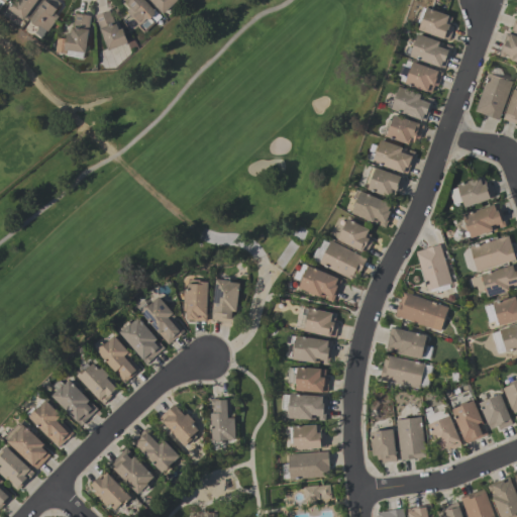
[(37,0),(23,20),(5,7),(9,0),(16,0),(18,1),(18,0),(37,0)]
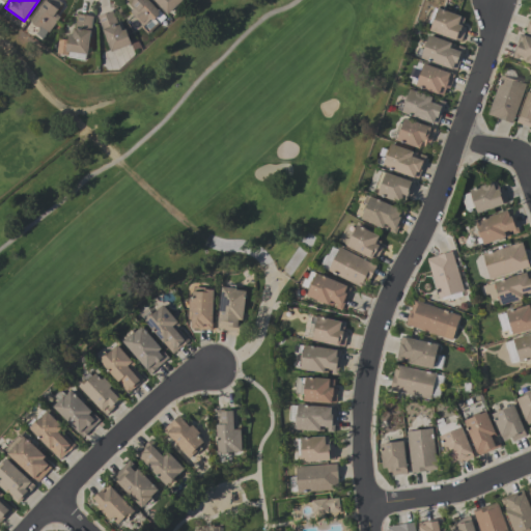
[(58,0),(63,3),(56,14),(60,17),(49,32),(48,32),(43,38),(36,33),(38,30),(38,27),(32,23),(32,19),(45,0),(58,0)]
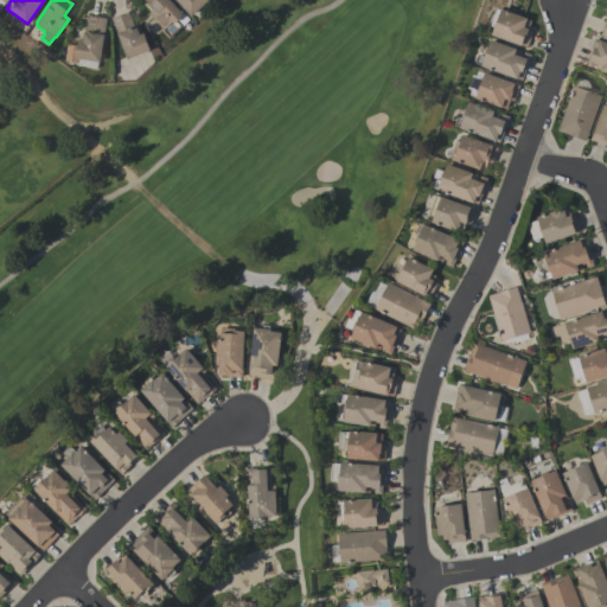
[(145,0),(170,0),(181,12),(190,19),(168,39),(160,30),(161,29),(148,13),(153,8),(145,0)]
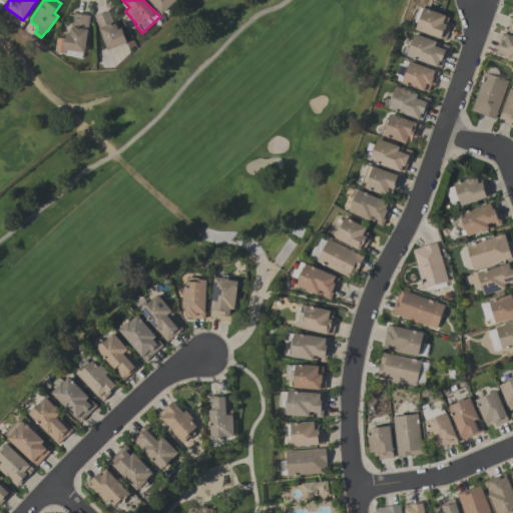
[(148,0),(174,0),(161,13),(148,0)]
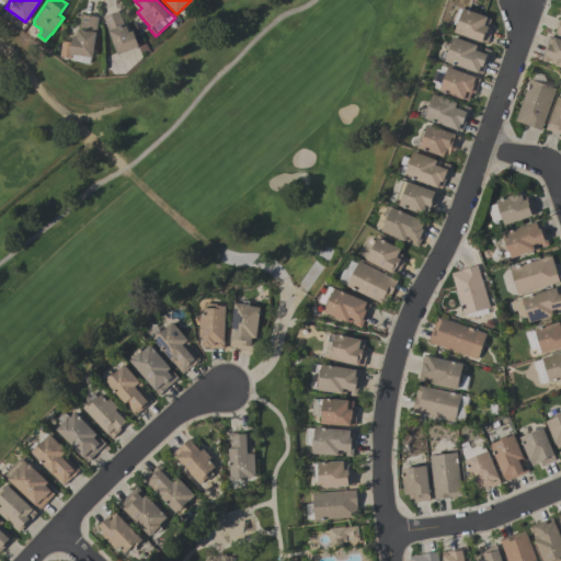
[(454,33),(462,8),(488,16),(487,18),(491,19),(489,27),(492,29),(488,44),(482,42),(482,43),(454,33)]
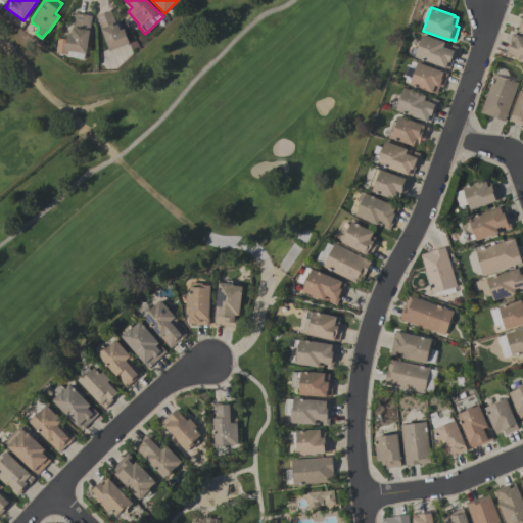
[(130,43),(109,50),(96,14),(110,9),(115,22),(117,21),(121,30),(124,29),(130,43)]
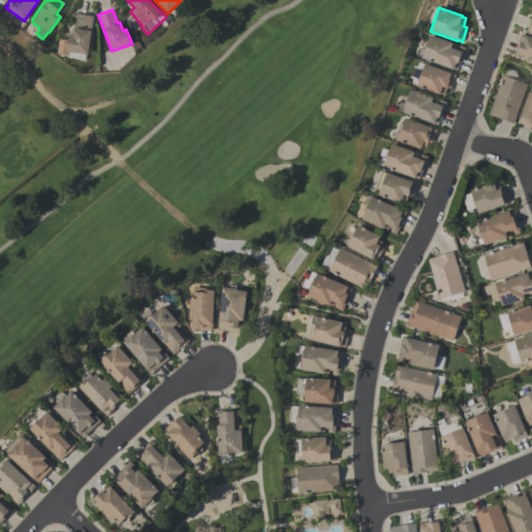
[(86,58),(76,57),(76,56),(69,55),(69,52),(68,55),(57,53),(59,38),(68,40),(69,34),(73,35),(74,27),(75,27),(77,14),(82,15),(83,14),(87,15),(87,16),(94,16),(88,54),(86,54),(86,58)]
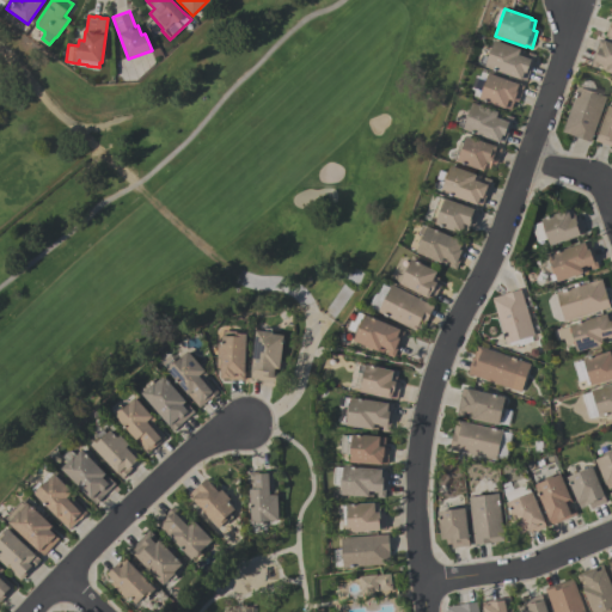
[(611,73),(601,69),(603,66),(599,65),(598,68),(589,66),(600,38),(611,42),(611,73)]
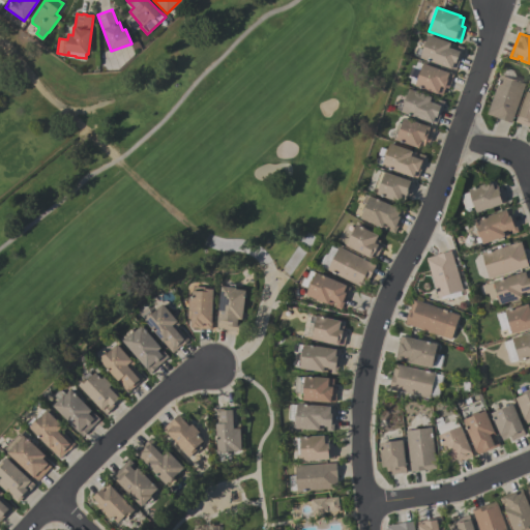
[(464,47),(457,69),(452,68),(452,69),(420,58),(423,49),(421,48),(424,40),(427,41),(429,34),(450,42),(450,43),(453,45),(452,48),(457,49),(458,45),(464,47)]
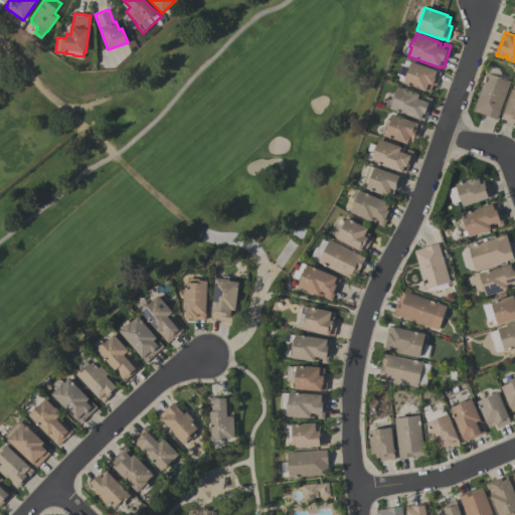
[(403,83),(411,61),(441,72),(436,86),(433,84),(430,93),(403,83)]
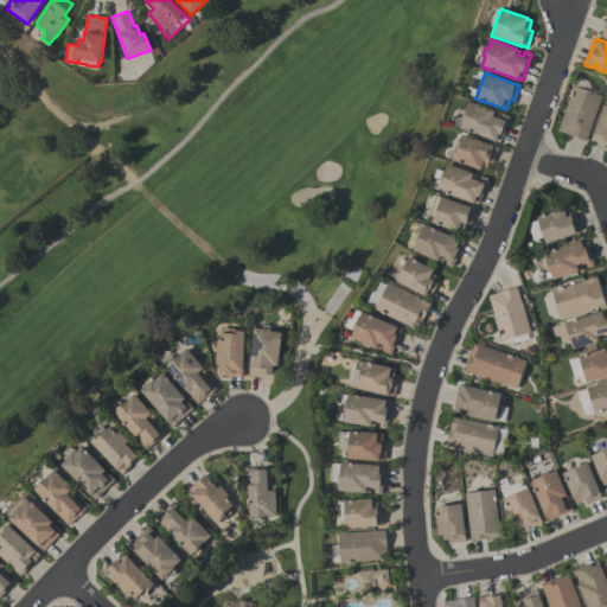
[(574,85),(601,95),(586,141),(569,135),(569,134),(557,131),(574,85)]
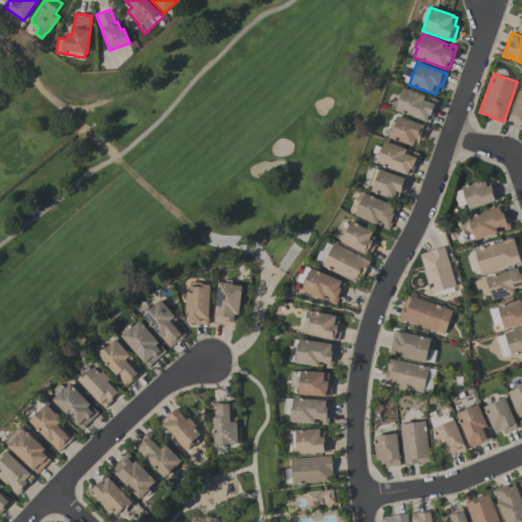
[(396,110),(399,102),(397,101),(399,94),(401,95),(404,88),(428,96),(427,100),(431,101),(432,98),(438,100),(430,122),(396,110)]
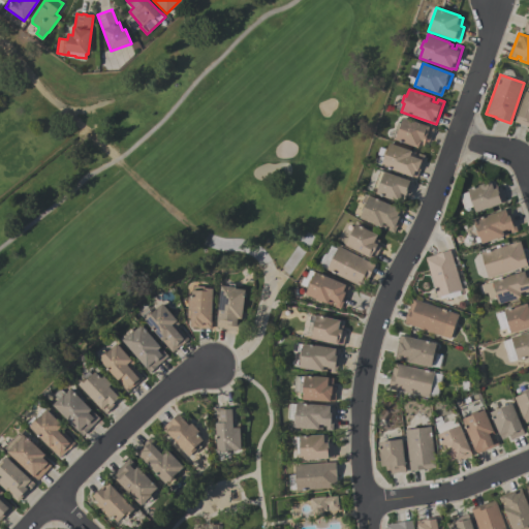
[(526,91),(528,91),(528,127),(516,122),(526,91)]
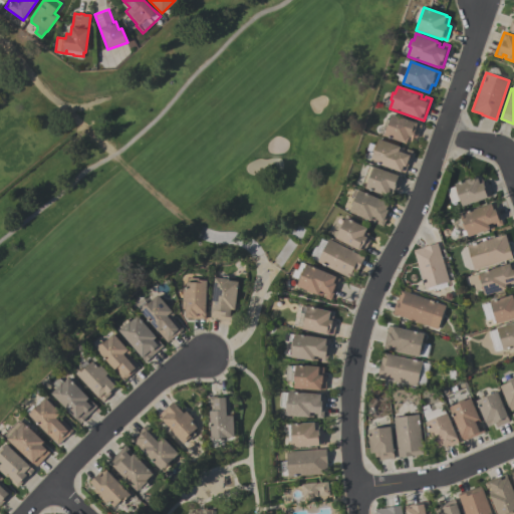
[(422,124),(417,139),(414,138),(412,142),(408,141),(407,144),(384,136),(392,113),(422,124)]
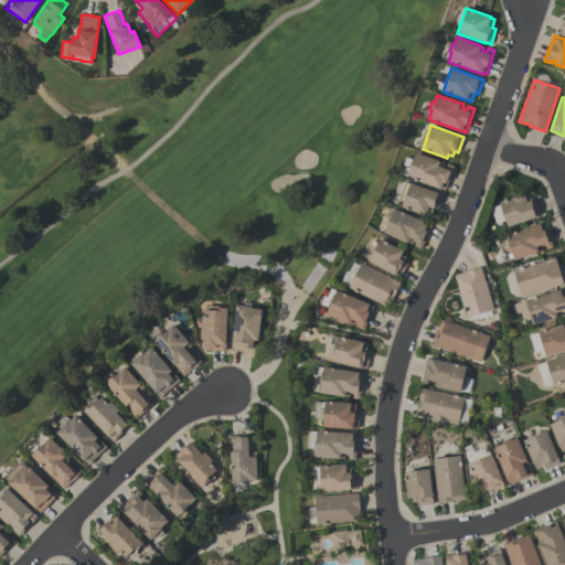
[(407,177),(411,168),(408,167),(412,159),(414,160),(416,152),(444,162),(443,166),(446,167),(447,163),(454,166),(445,191),(407,177)]
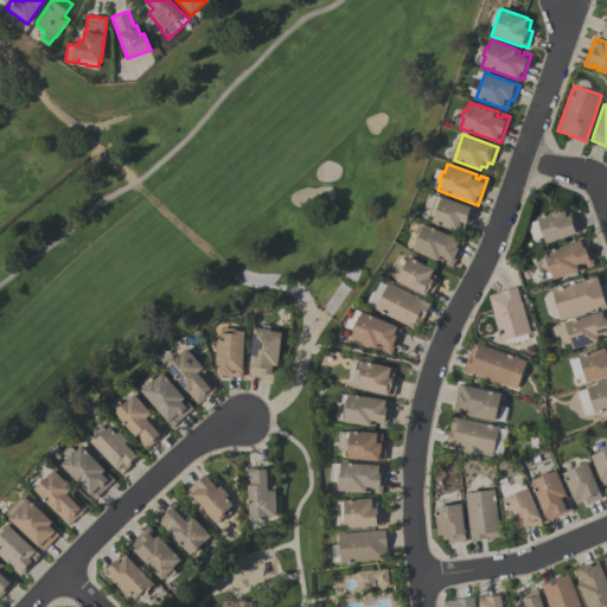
[(475,210),(471,225),(466,224),(462,234),(432,223),(441,197),(471,208),(475,210)]
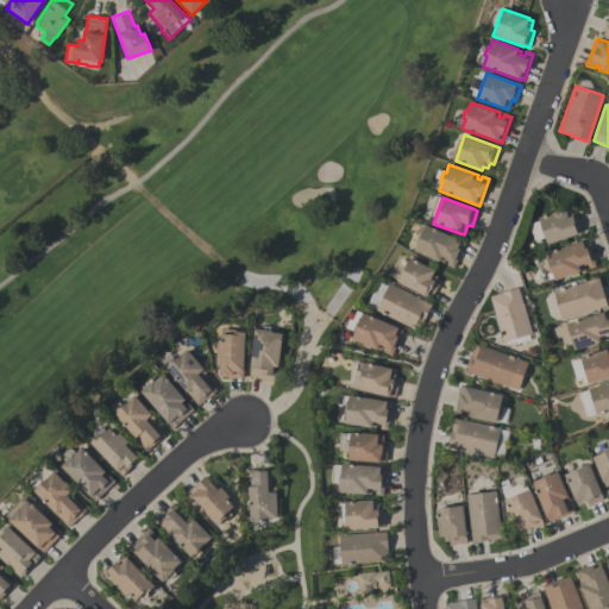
[(539,218),(570,207),(573,217),(578,214),(583,232),(578,233),(578,234),(547,245),(545,237),(534,240),(528,224),(540,220),(539,218)]
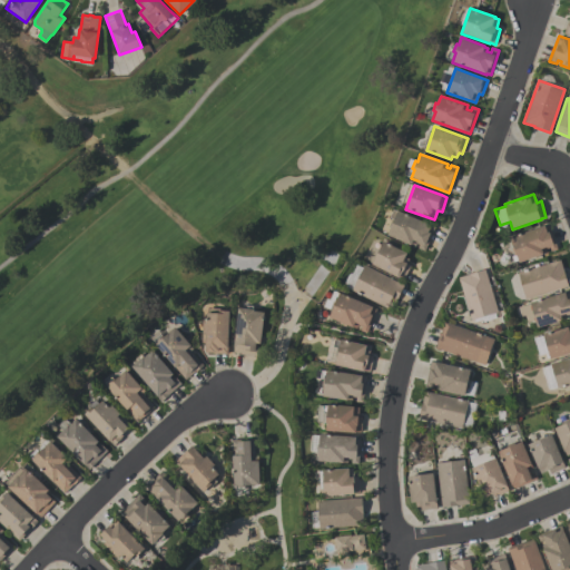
[(387,235),(391,227),(389,226),(392,219),(394,220),(399,210),(435,227),(424,251),(419,248),(420,245),(416,243),(414,247),(387,235)]
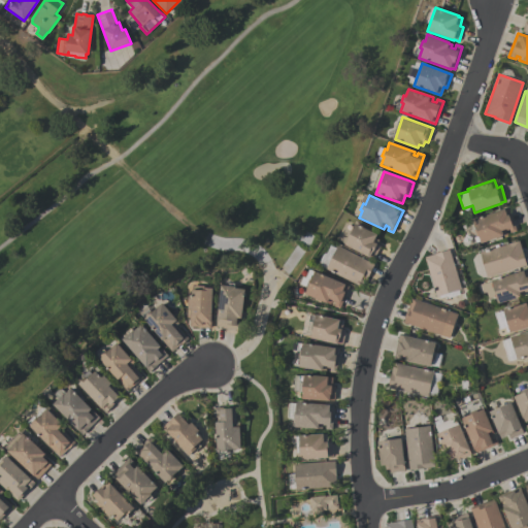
[(475,244),(473,237),(476,236),(473,230),(476,229),(473,220),(504,208),(505,209),(508,208),(517,231),(510,233),(509,229),(506,230),(507,234),(481,243),(481,242),(475,244)]
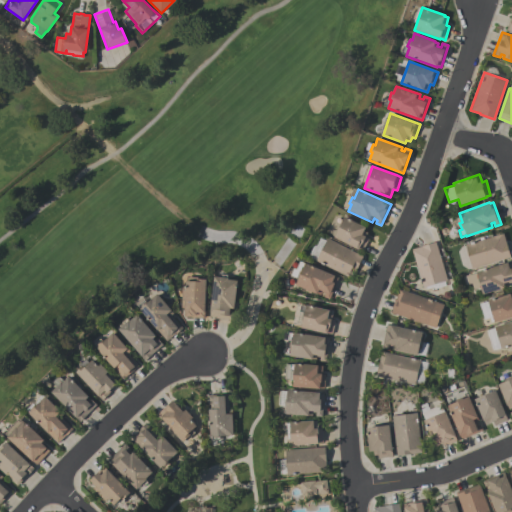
[(334,237),(345,217),(366,228),(364,231),(368,233),(366,237),(369,239),(362,252),(334,237)]
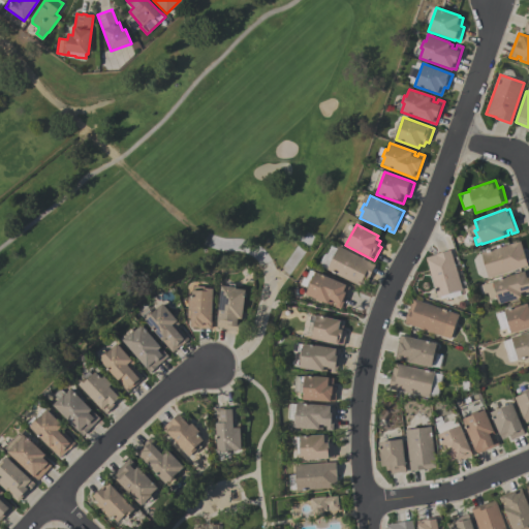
[(475,256),(480,254),(480,252),(520,241),(527,267),(488,278),(488,276),(483,278),(477,275),(473,260),(475,256)]
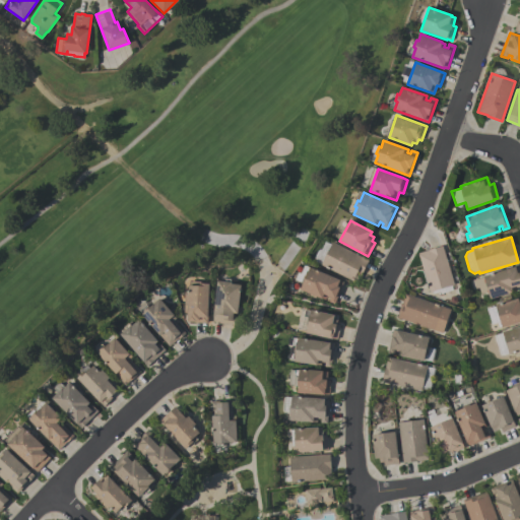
[(321,265),(332,242),(369,260),(358,283),(321,265)]
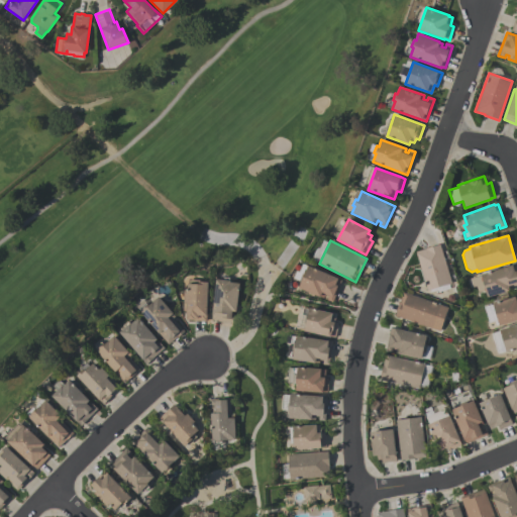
[(440,244),(451,283),(427,290),(416,251),(425,249),(425,248),(440,244)]
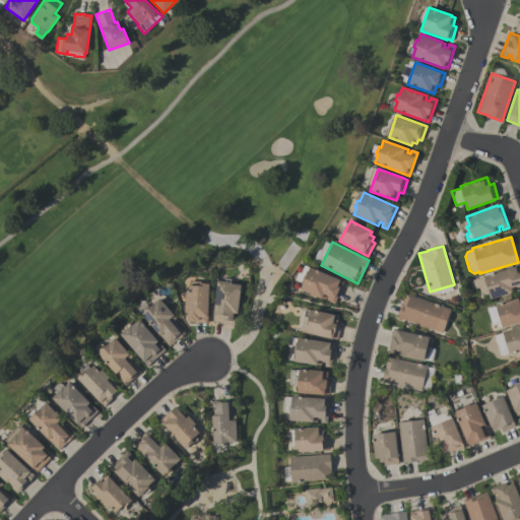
[(334,304),(329,302),(330,299),(327,297),(325,300),(301,289),(303,283),(295,279),(298,272),(301,273),(304,265),(344,281),(334,304)]
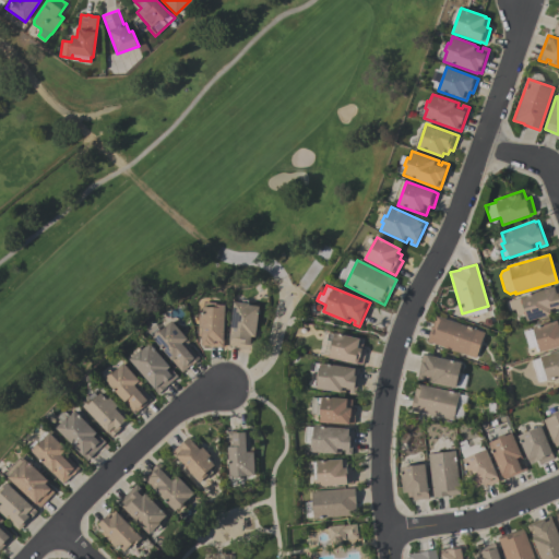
[(558,286),(558,311),(556,312),(555,308),(550,309),(551,314),(527,322),(525,313),(516,317),(515,309),(511,310),(509,301),(521,297),(520,297),(558,286)]
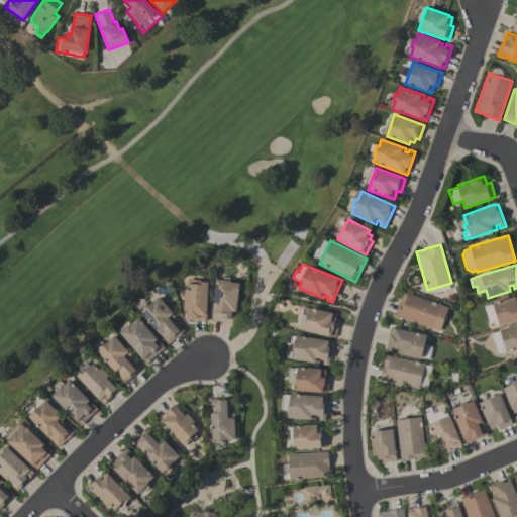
[(235,323),(211,320),(216,279),(231,281),(230,282),(239,283),(236,312),(233,311),(232,315),(236,315),(235,323)]
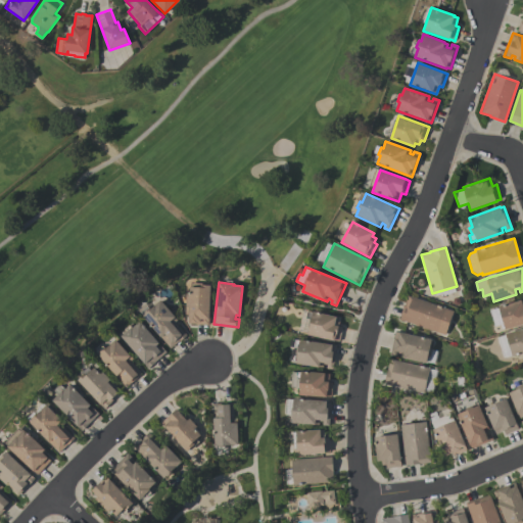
[(210,285),(209,325),(195,325),(195,324),(188,324),(189,315),(185,315),(185,304),(186,304),(186,295),(189,296),(190,287),(200,288),(201,285),(210,285)]
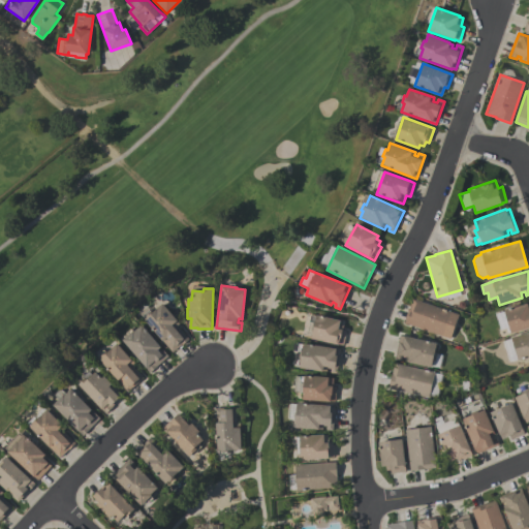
[(449,339),(404,322),(409,308),(413,299),(459,314),(449,339)]
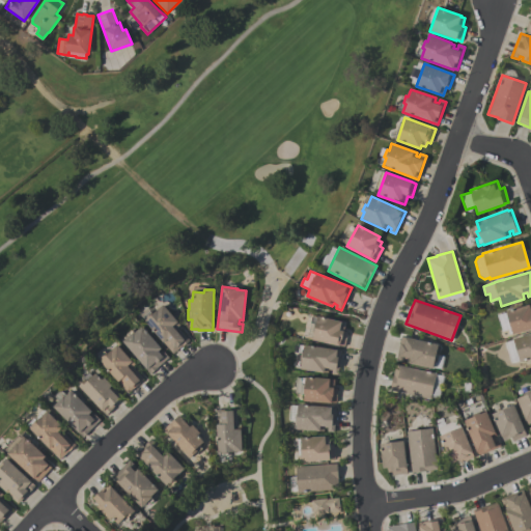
[(145,322),(148,318),(147,317),(155,311),(156,311),(164,305),(180,325),(178,327),(190,341),(183,346),(183,345),(173,354),(145,322)]
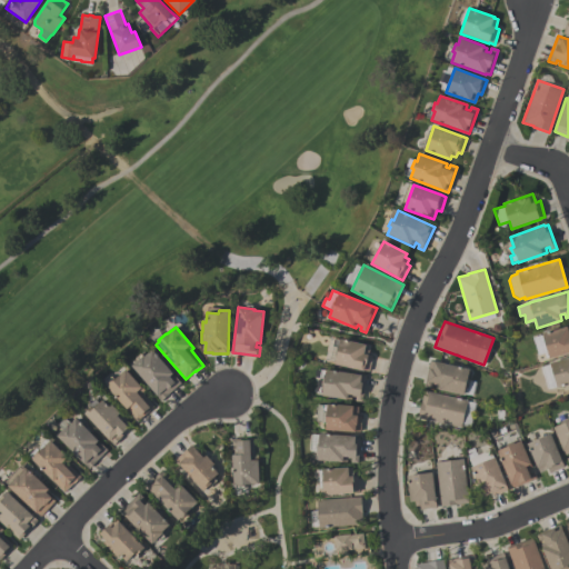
[(568,352),(550,359),(542,333),(568,327),(568,330),(568,329),(568,352)]
